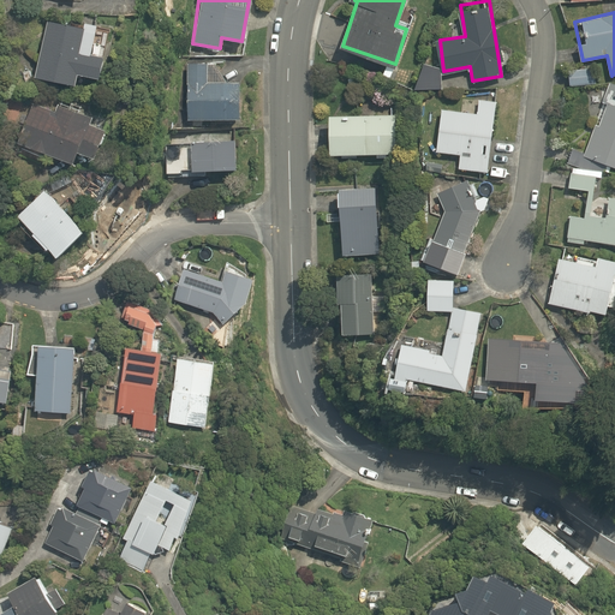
[(35,75),(76,82),(77,71),(100,76),(108,29),(46,17),(35,75)]
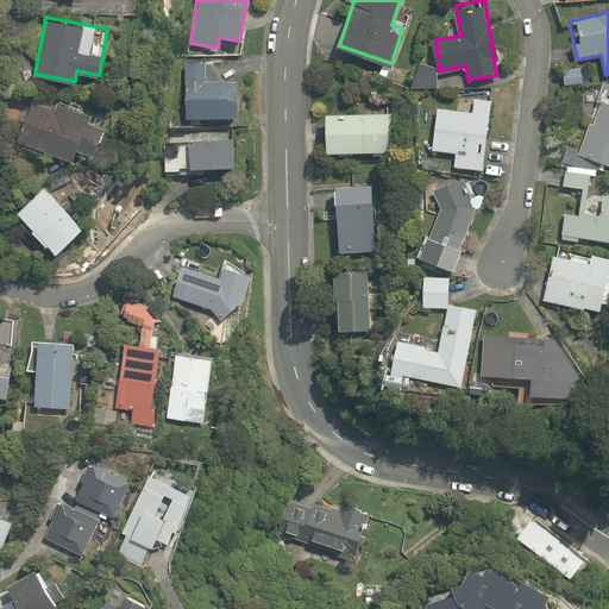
[(215,61),(184,61),(184,115),(232,117),(233,77),(215,77),(215,61)]
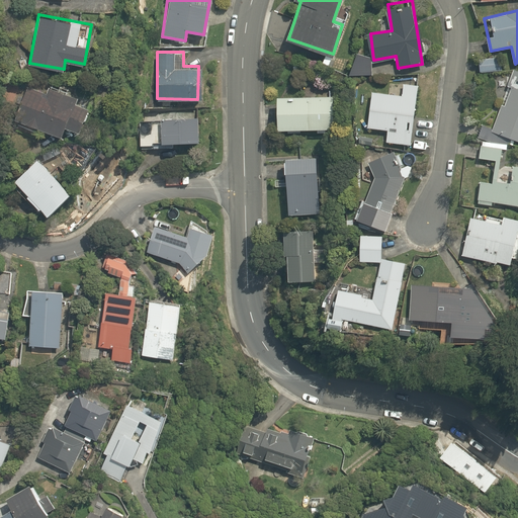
[(369,75),(370,54),(348,52),(347,73),(369,75)]
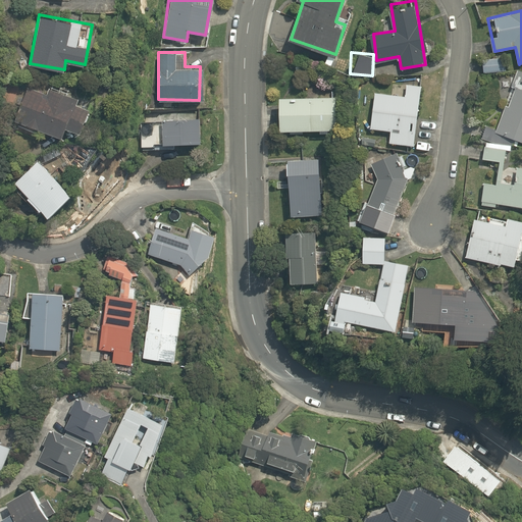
[(372,91),(369,127),(388,128),(387,143),(413,145),(419,85),(405,83),(404,94),(372,91)]
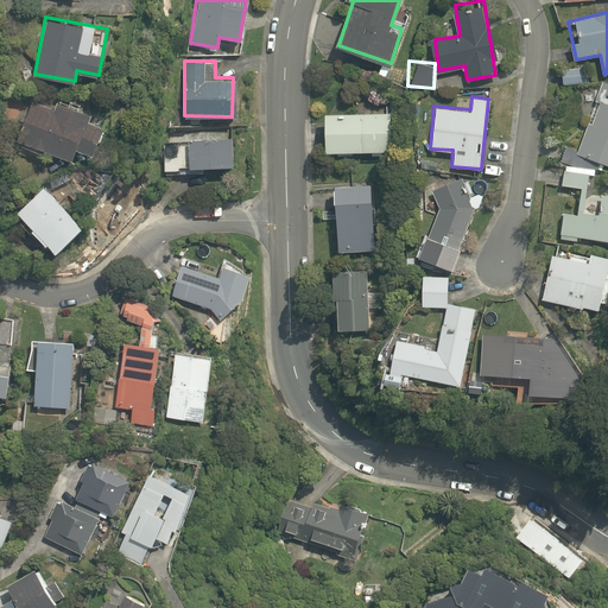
[(83,122),(83,120),(88,108),(59,97),(55,109),(36,102),(29,100),(20,124),(27,126),(21,141),(70,159),(74,147),(90,154),(100,128),(83,122)]
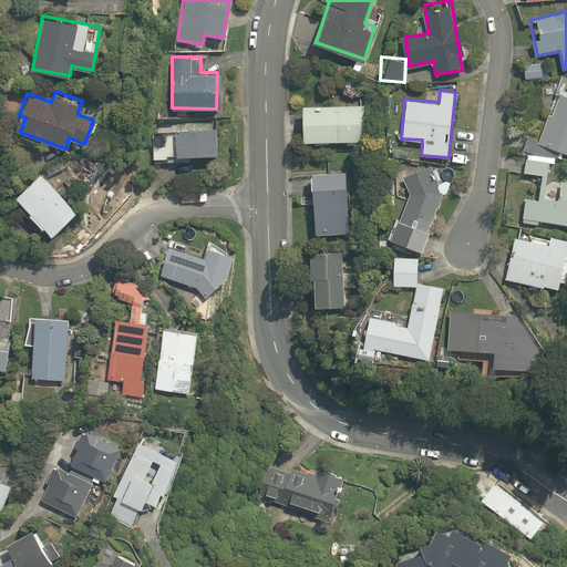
[(523,171),(546,174),(547,156),(559,157),(560,152),(566,155),(566,94),(558,91),(536,142),(528,137),(523,171)]
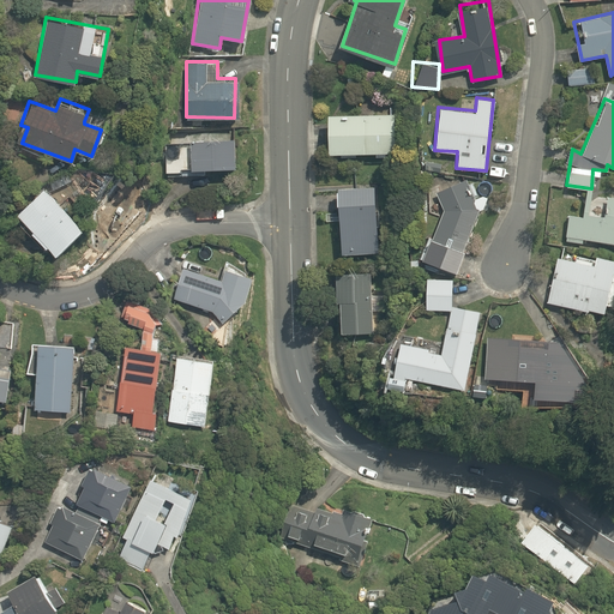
[(326,112),(325,150),(393,151),(393,113),(326,112)]
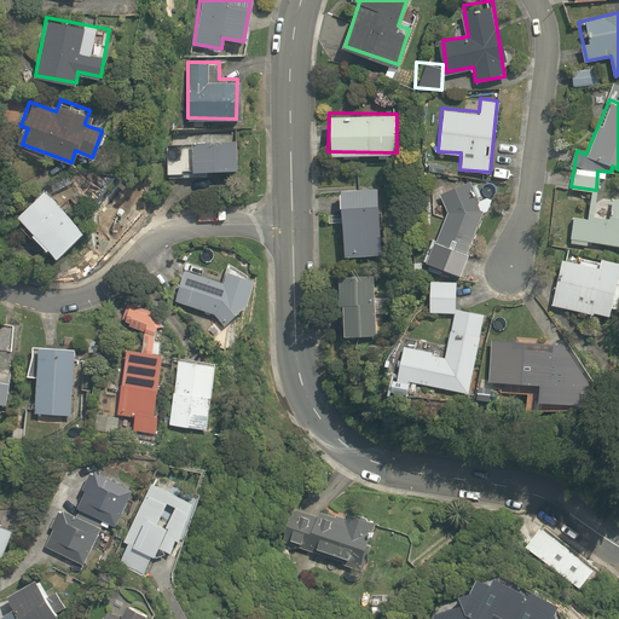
[(184,173),(183,168),(237,166),(236,137),(191,138),(167,143),(166,173),(184,173)]
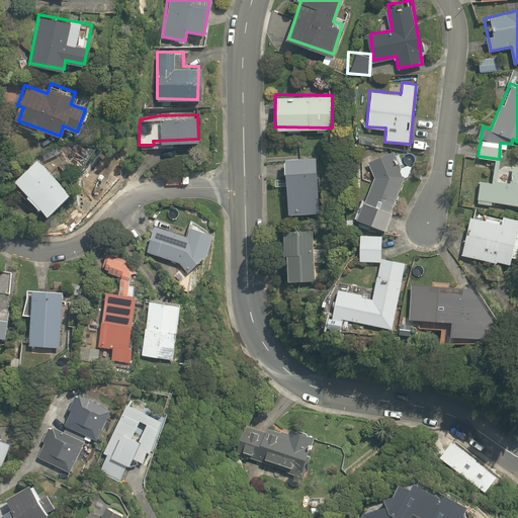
[(405,176),(393,150),(370,159),(375,175),(358,221),(384,230),(405,176)]
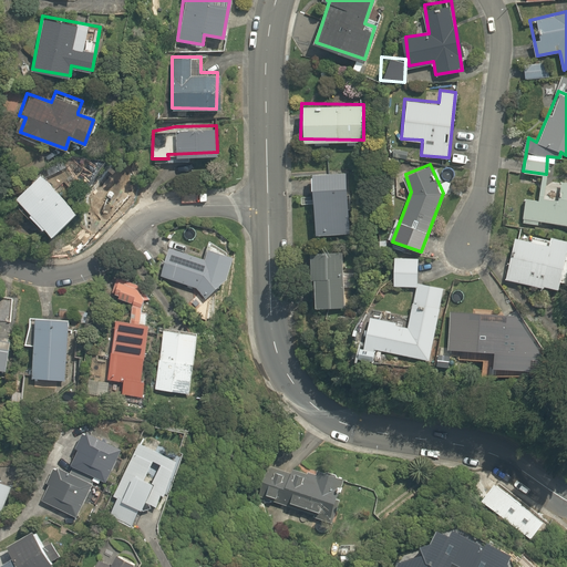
[(352,169),(310,172),(312,233),(350,232),(349,209),(354,209),(352,169)]
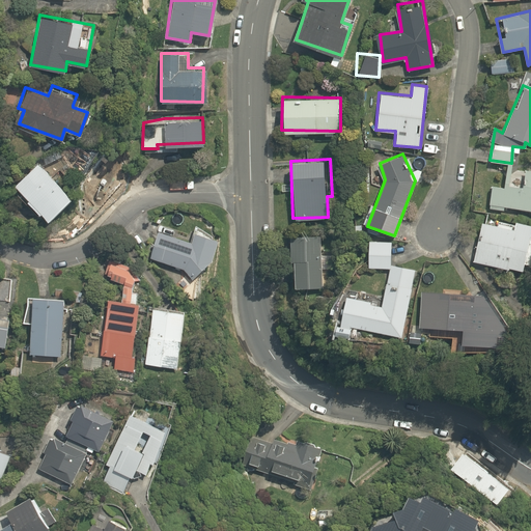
[(70,197),(38,161),(11,184),(44,220),(70,197)]
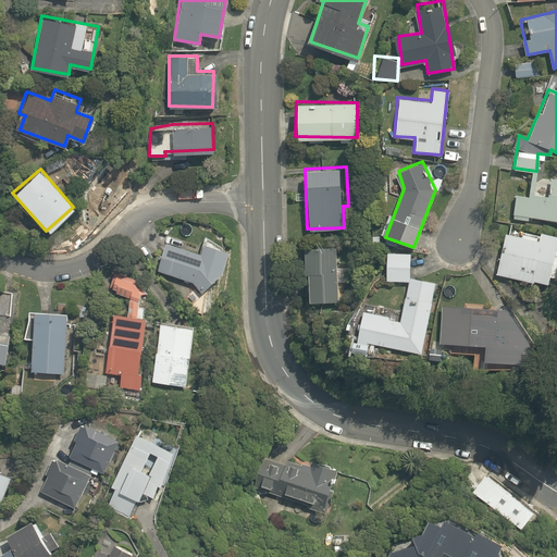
[(516,193),(512,212),(556,217),(556,176),(539,174),(536,195),(516,193)]
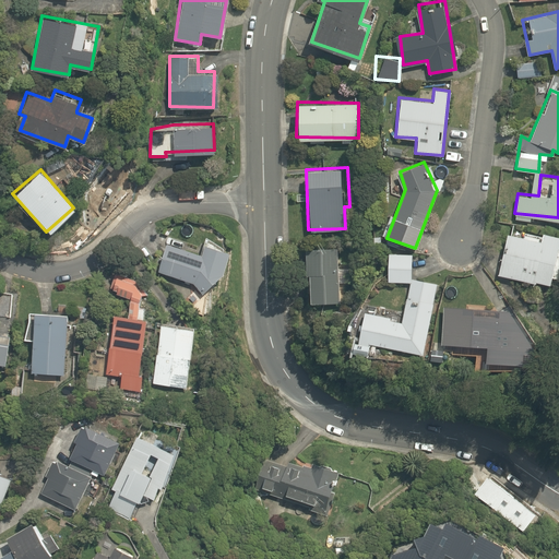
[(504,233),(497,273),(548,283),(557,236),(540,233),(539,240),(504,233)]
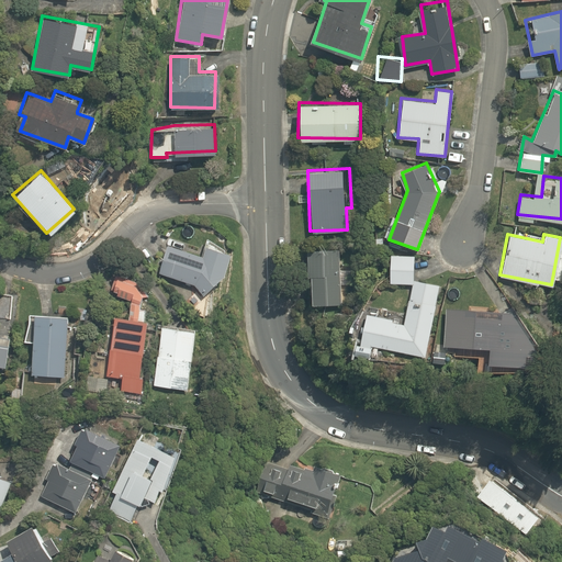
[(341,302),(338,238),(303,240),(307,304),(341,302)]
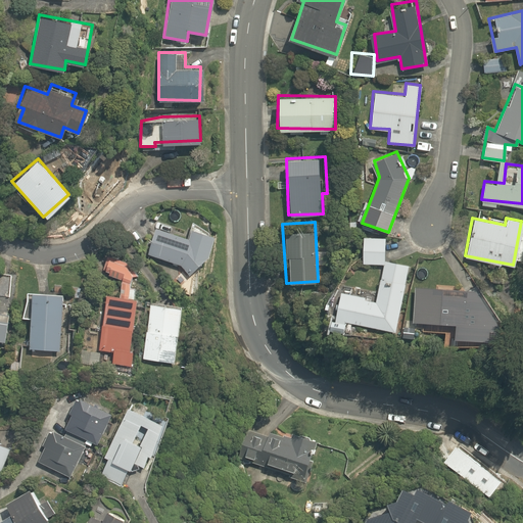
[(182,234),(156,225),(147,251),(199,270),(212,234),(185,224),(182,234)]
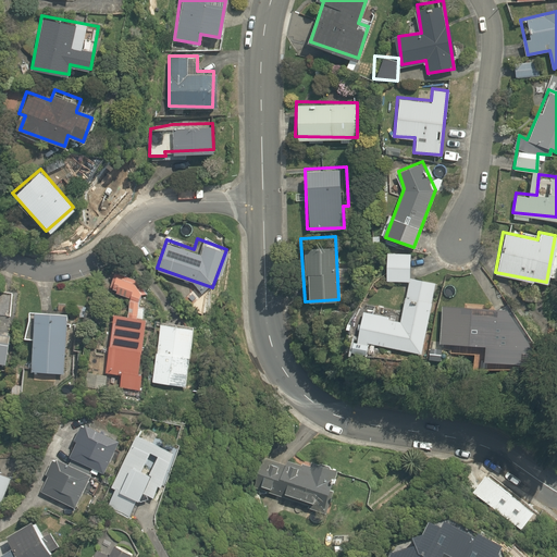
[(408,250),(384,250),(384,279),(408,279),(408,250)]
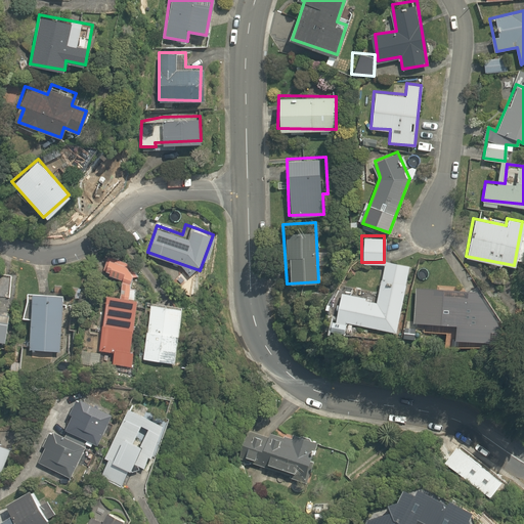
[(131,295),(132,274),(135,270),(108,251),(98,265),(116,277),(116,293),(105,292),(100,338),(81,336),(79,359),(131,365),(138,296),(131,295)]
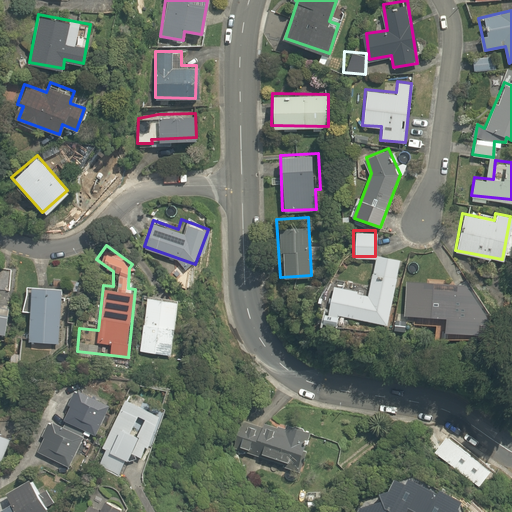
[(376,253),(368,295),(356,293),(357,290),(344,288),(345,281),(337,279),(336,285),(331,284),(325,313),(386,325),(398,265),(394,264),(395,257),(376,253)]
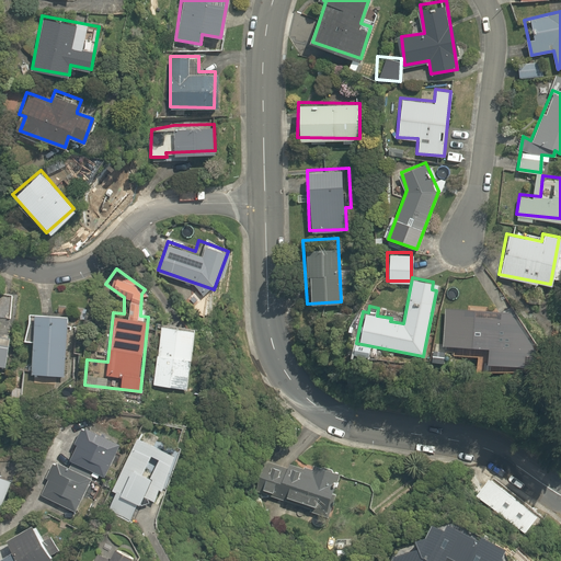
[(0,317),(10,318),(12,294),(0,292),(0,317)]
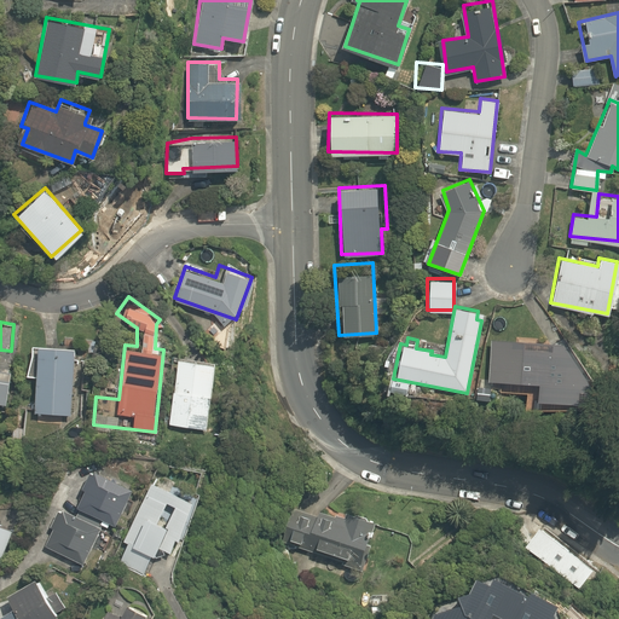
[(551,374),(563,374),(563,380),(579,380),(565,350),(513,347),(513,340),(491,339),(489,380),(551,382),(551,374)]
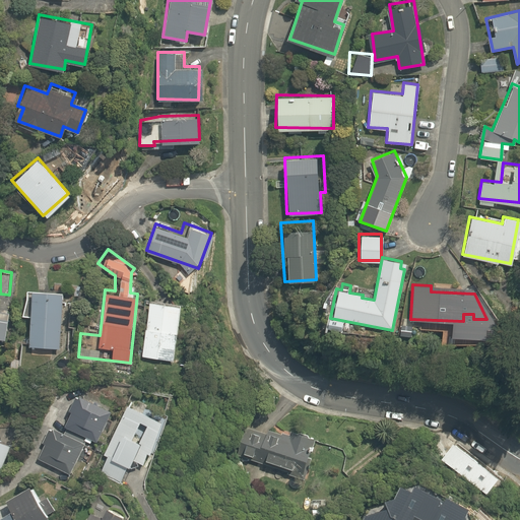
[(61,290),(33,287),(28,343),(57,345),(61,290)]
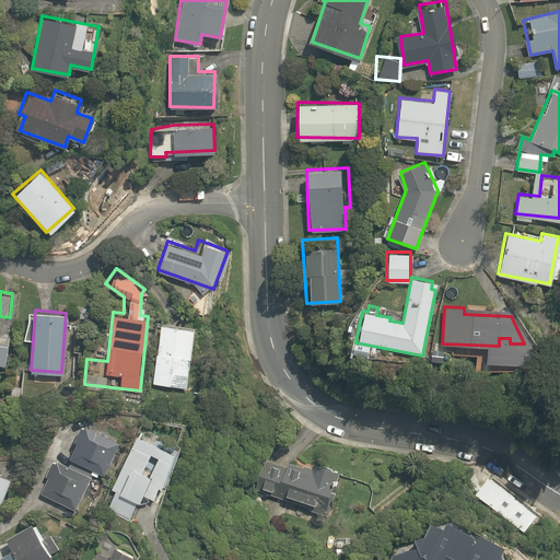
[(194,325),(160,322),(153,384),(186,388),(194,325)]
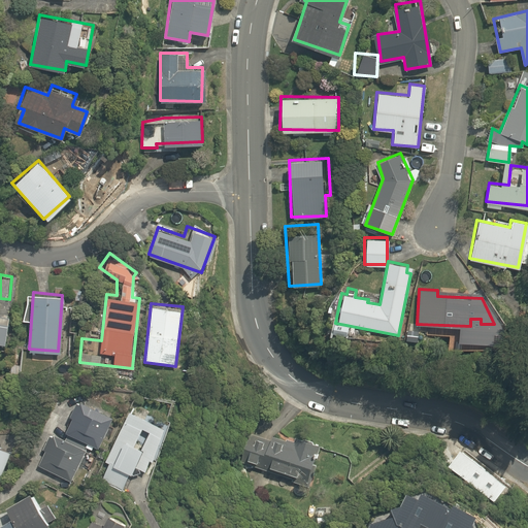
[(96,447),(110,417),(77,400),(62,429),(96,447)]
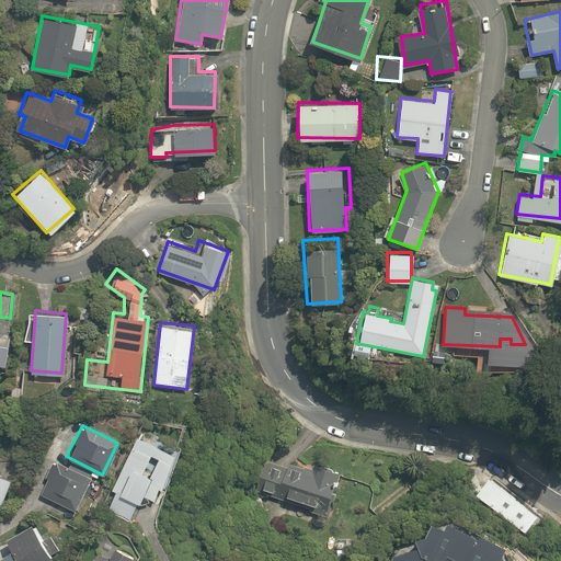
[(141,495),(156,501),(176,454),(135,436),(112,489),(139,501),(141,495)]
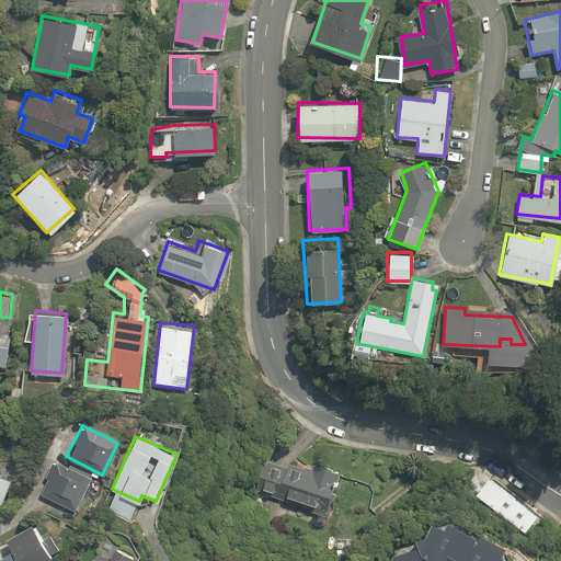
[(263,476),(261,487),(325,507),(338,471),(311,464),(309,470),(264,456),(258,474),(263,476)]
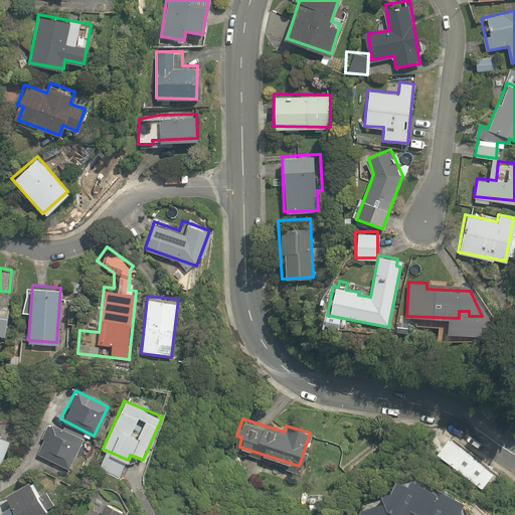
[(67,469),(82,438),(51,422),(35,454),(67,469)]
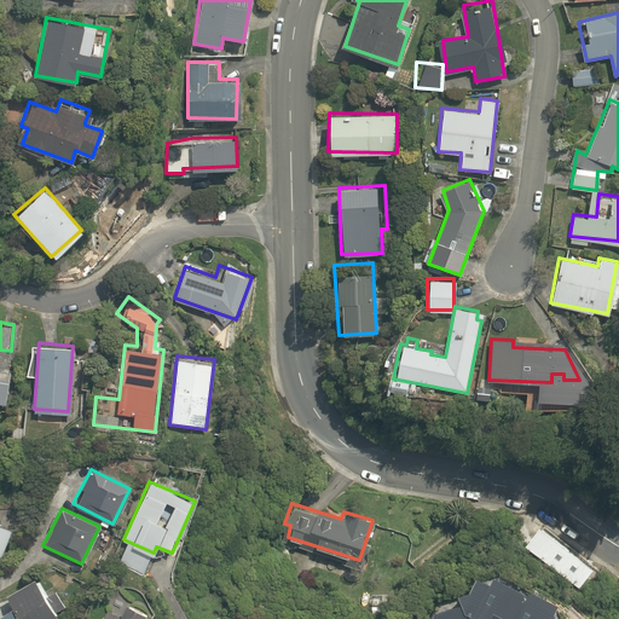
[(538,521),(522,544),(580,589),(591,560),(538,521)]
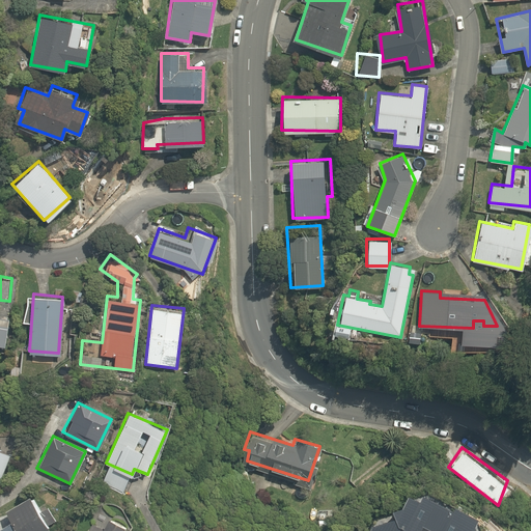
[(0,475),(10,453),(0,448),(0,475)]
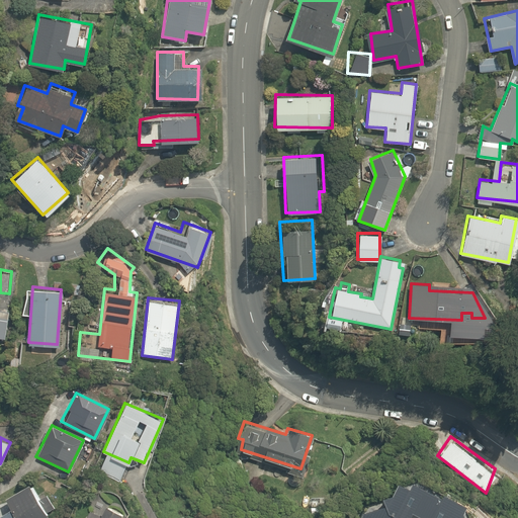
[(115,490),(124,464),(103,456),(94,481),(115,490)]
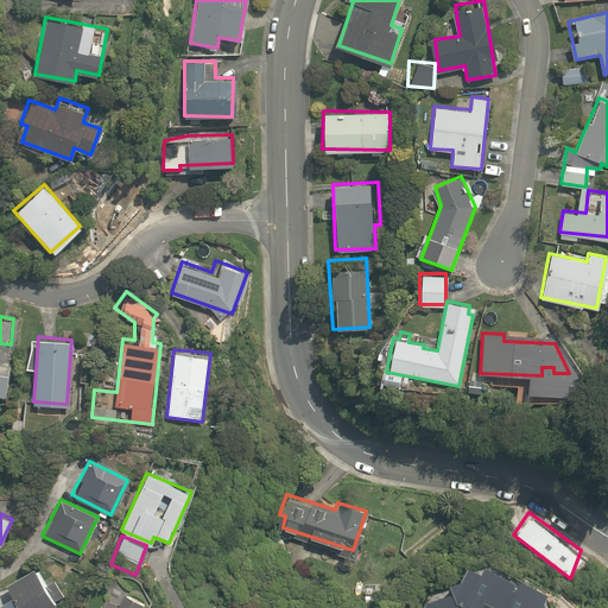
[(544,607),(550,595),(464,558),(444,597),(426,589),(416,607),(480,607),(483,602),(495,607),(544,607)]
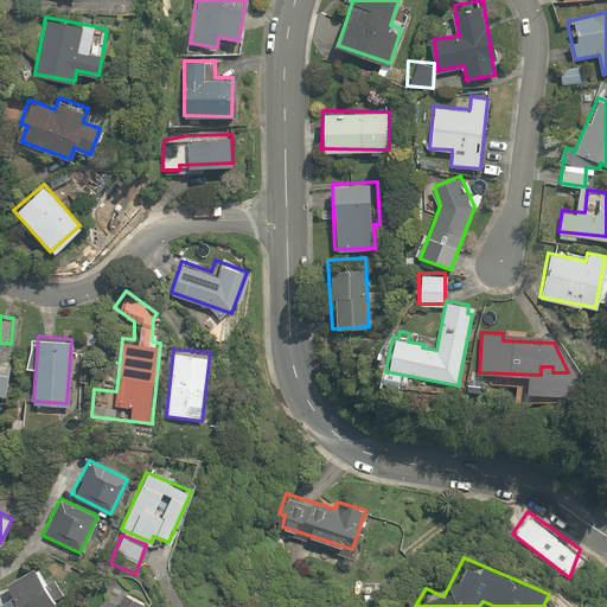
[(0,606),(52,606),(57,605),(34,567),(6,585),(13,596),(0,604),(0,606)]
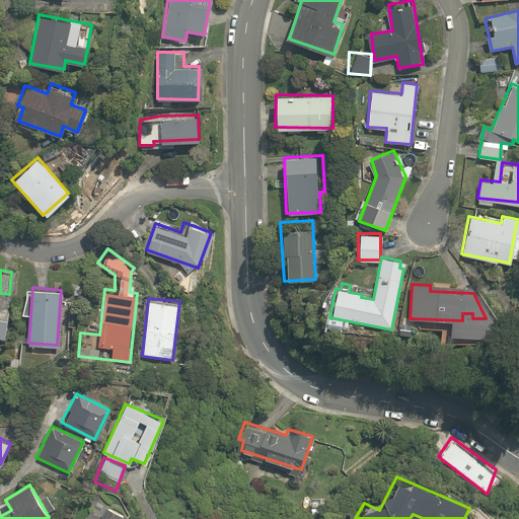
[(90,511),(85,518),(118,518),(122,512),(105,504),(99,515),(90,511)]
